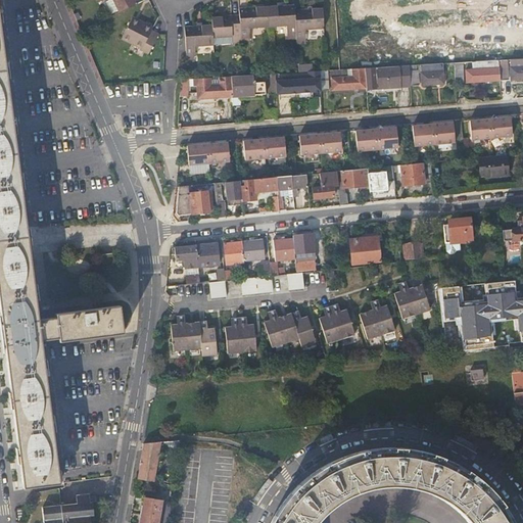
[(103,0),(112,0),(120,12),(139,3),(137,0),(102,0),(103,0)]
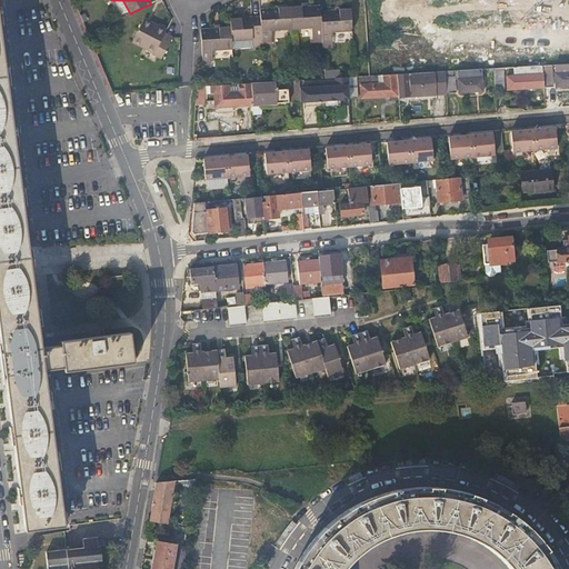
[(291,5),(292,29),(312,29),(313,39),(323,38),(322,11),(321,3),(291,5)]
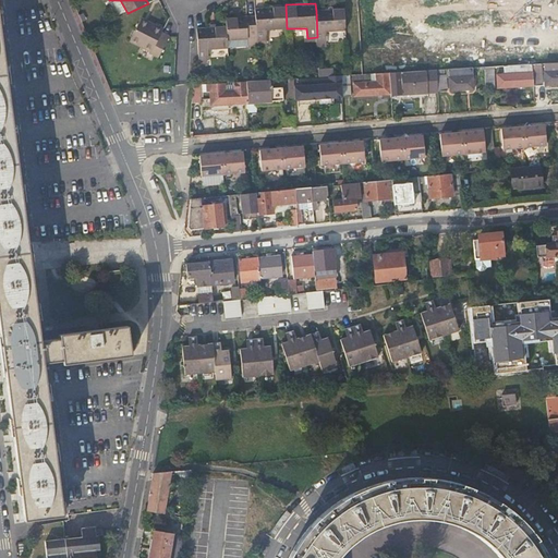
[(268,29),(287,28),(286,4),(256,7),(257,14),(258,40),(268,40),(268,29)]
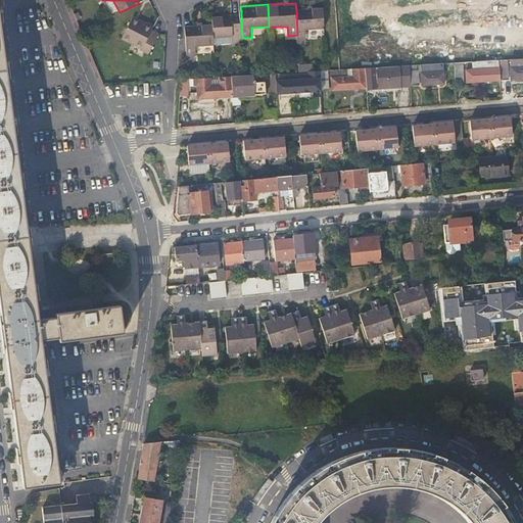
[(306,30),(325,29),(324,9),(296,10),(297,35),(297,40),(306,40),(306,30)]
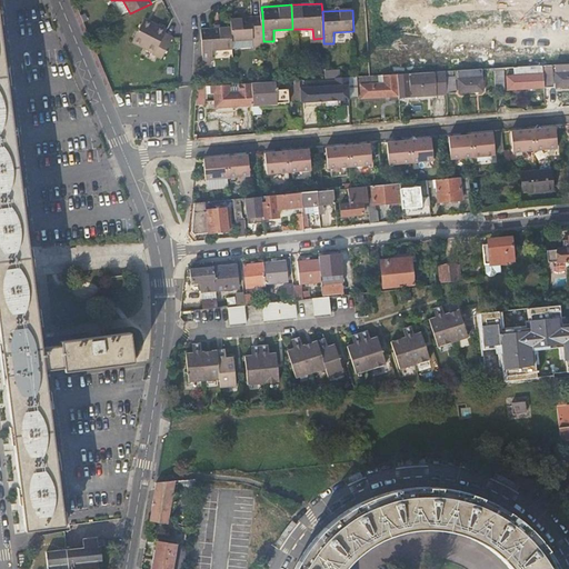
[(231,27),(232,41),(253,40),(253,47),(263,47),(263,41),(262,15),(231,17),(231,27)]
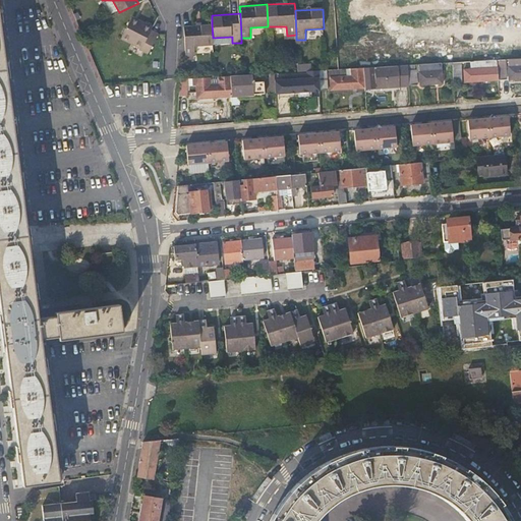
[(133,17),(123,38),(143,49),(142,50),(151,54),(161,34),(153,30),(154,29),(133,17)]
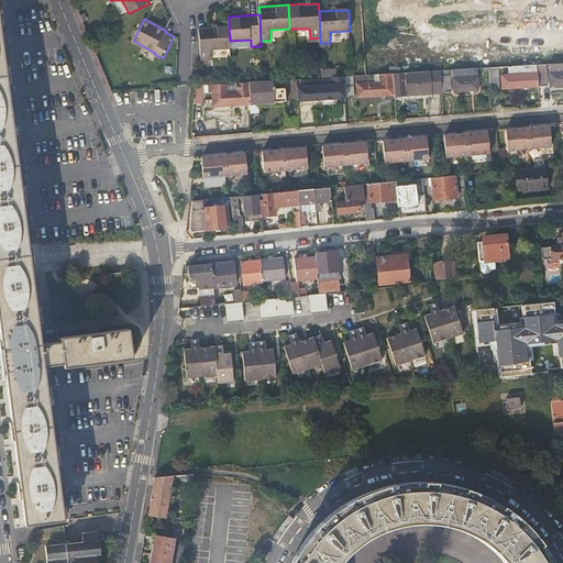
[(200,61),(210,61),(210,50),(231,48),(230,41),(229,26),(199,28),(200,61)]
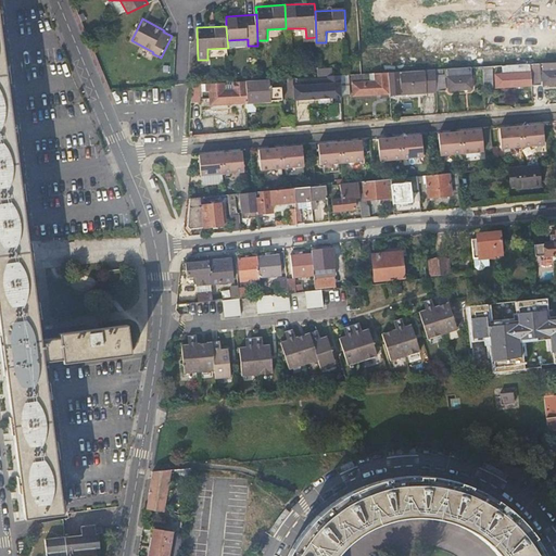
[(40,339),(0,29),(0,330),(23,506),(24,517),(63,513),(45,364),(129,354),(126,325),(86,329),(86,325),(45,329),(46,338),(40,339)]
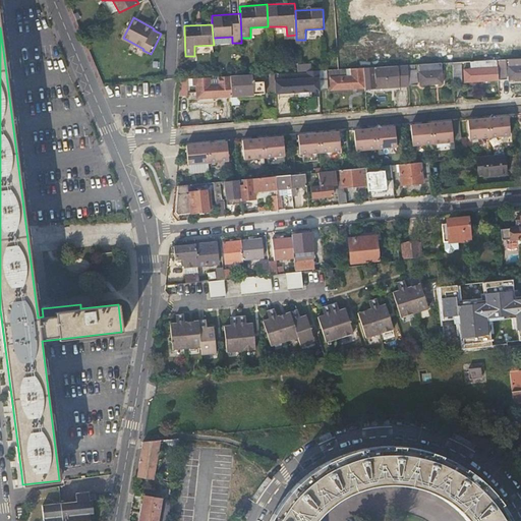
[(520,77),(520,57),(510,58),(511,78),(520,77)]
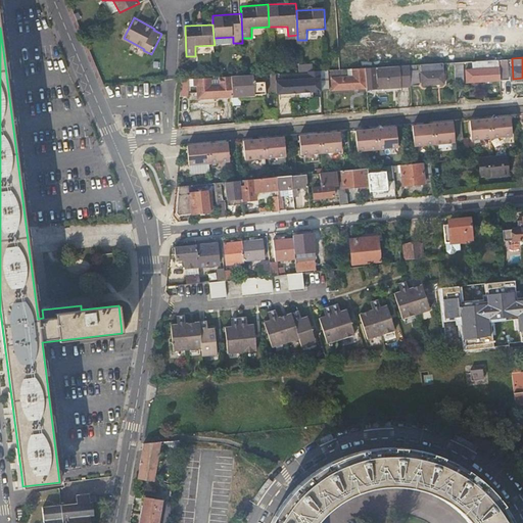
[(467,82),(501,80),(498,59),(475,60),(475,69),(467,69),(467,82)]
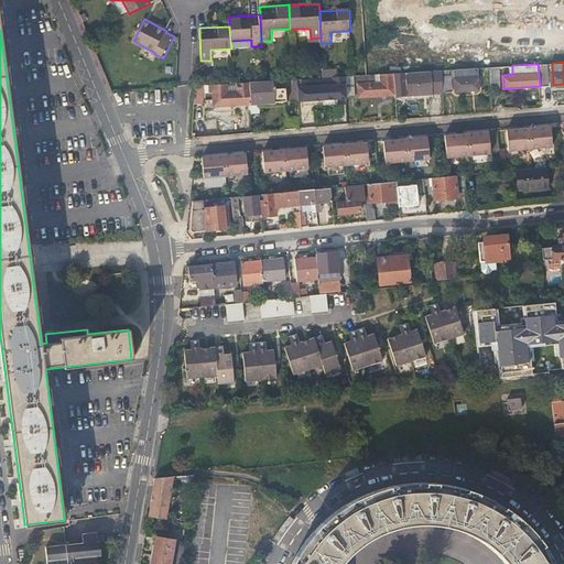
[(538,64),(540,86),(549,85),(548,64),(538,64)]
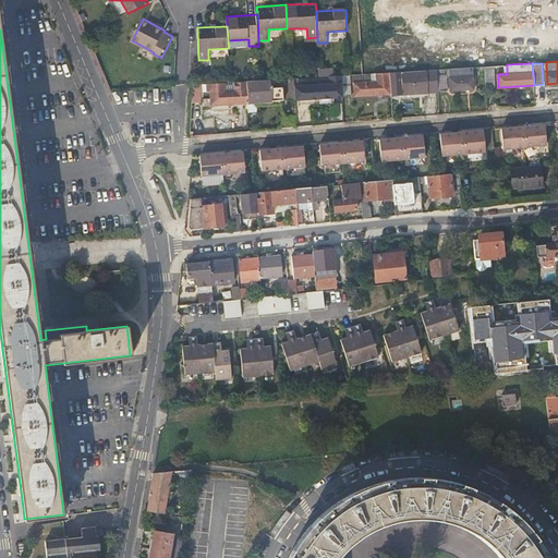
[(485,70),(486,87),(495,86),(494,65),(485,67),(485,70)]
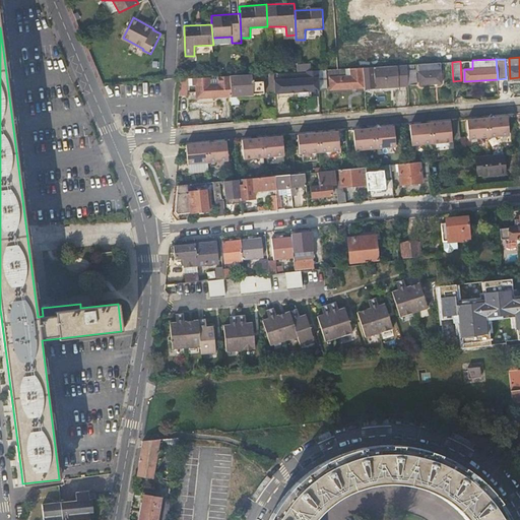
[(441,62),(418,64),(420,83),(442,82),(441,62)]
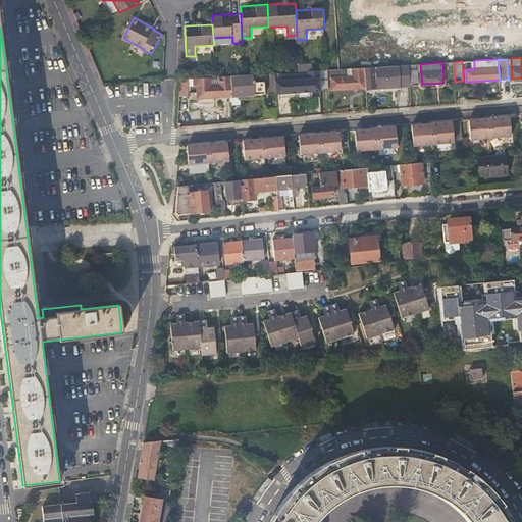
[(365,67),(366,88),(410,85),(410,64),(366,67),(365,67)]
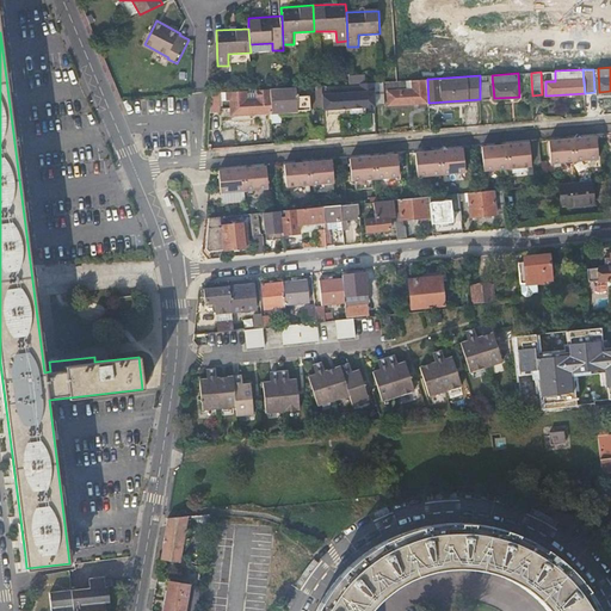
[(480,75),(480,99),(491,98),(489,81),(487,81),(486,75),(480,75)]
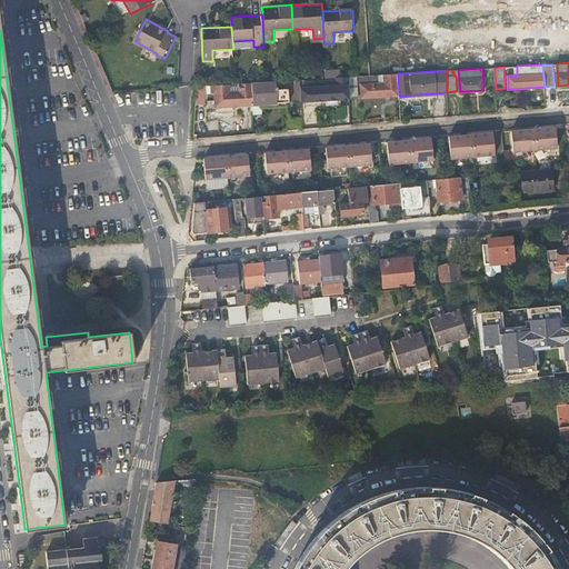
[(361,76),(361,85),(386,82),(386,73),(379,75),(361,76)]
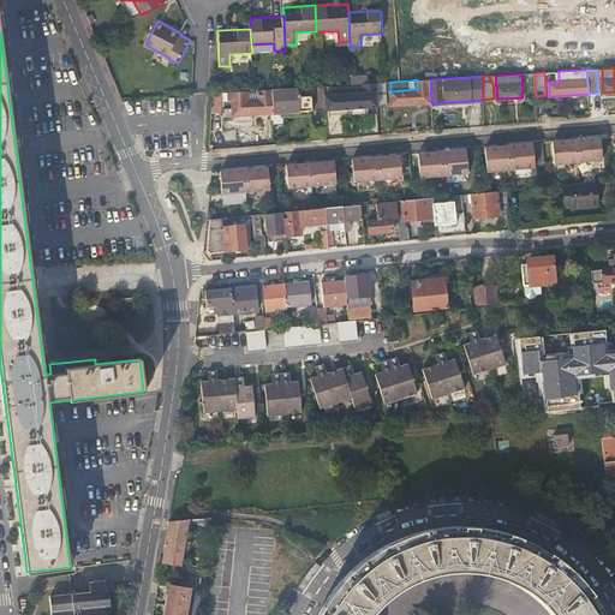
[(392,105),(431,103),(430,79),(417,79),(417,89),(390,91),(392,105)]
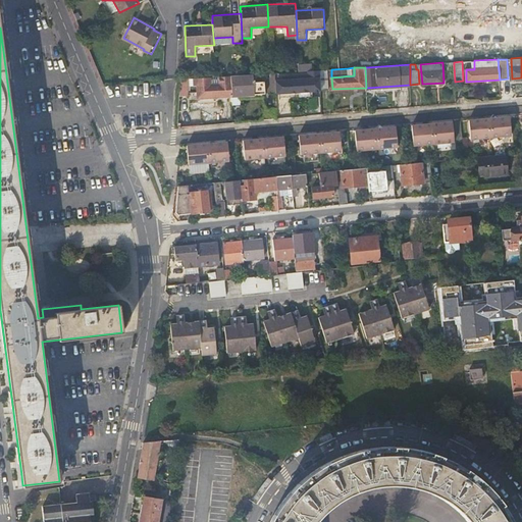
[(275,81),(276,92),(286,91),(286,92),(301,91),(313,90),(321,90),(319,69),(308,70),(308,74),(300,74),(301,76),(283,77),(283,81),(275,81)]
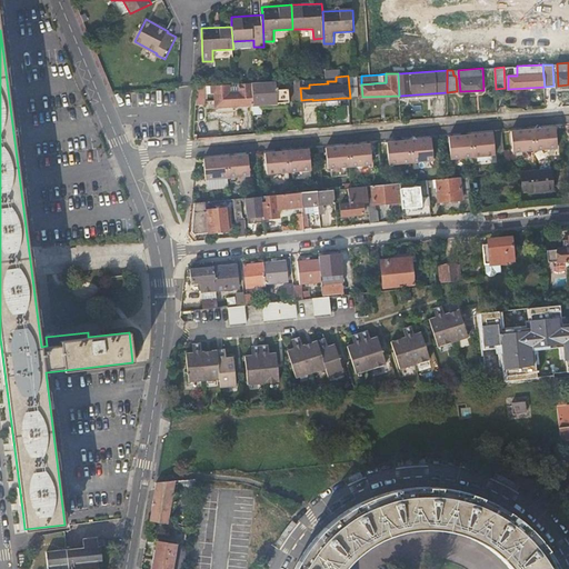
[(348,76),(350,98),(358,97),(357,76),(348,76)]
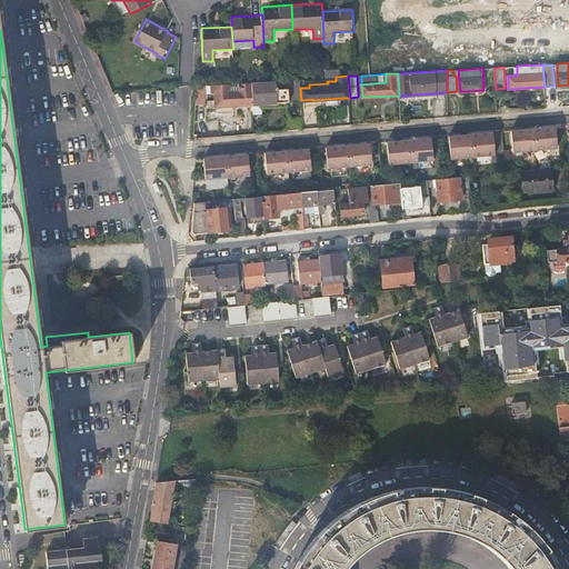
[(293,101),(301,100),(300,88),(300,79),(296,79),(296,82),(291,83),(293,101)]
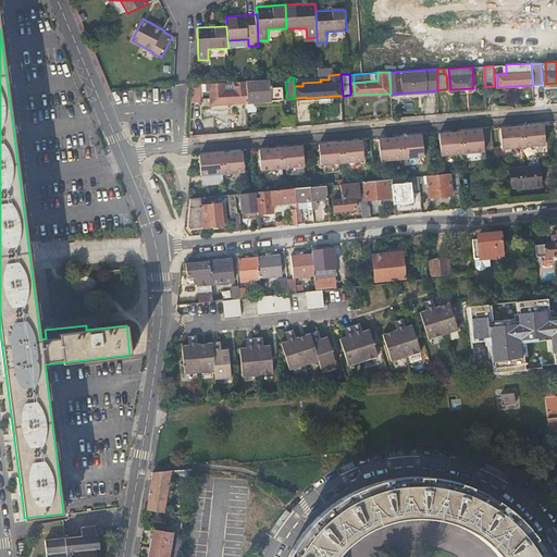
[(246,81),(248,101),(283,99),(282,86),(270,87),(270,78),(246,81)]
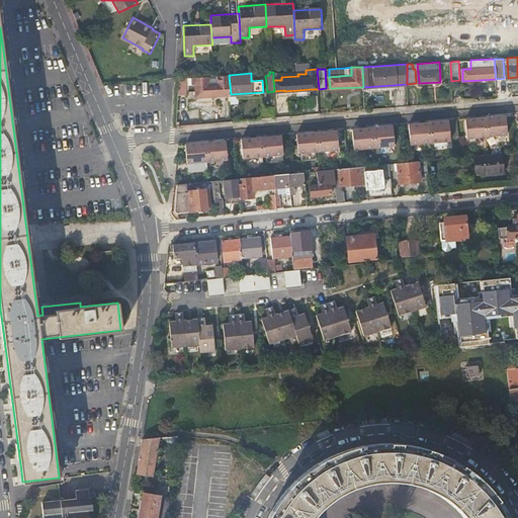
[(196,97),(231,94),(229,75),(195,77),(196,97)]
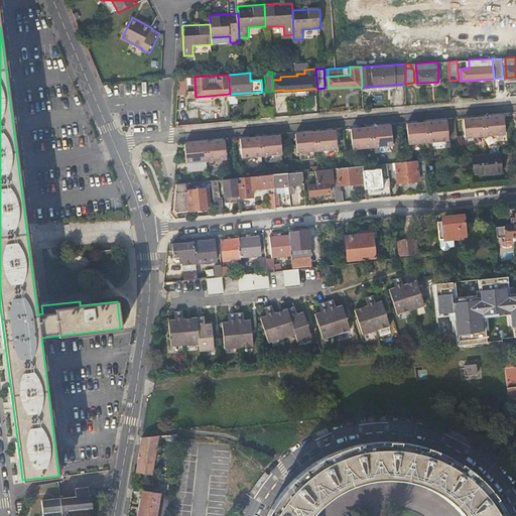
[(178,78),(176,97),(190,96),(189,77),(178,78)]
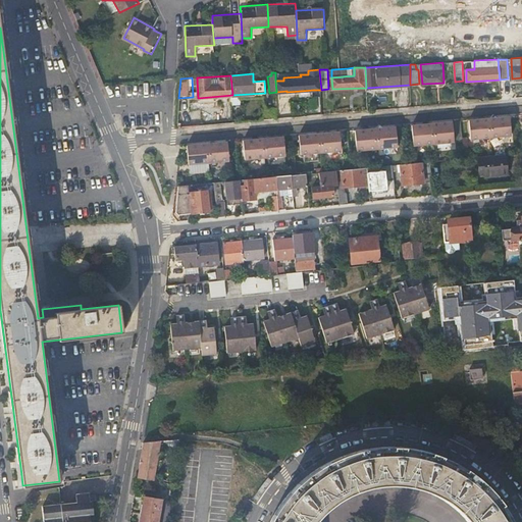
[(510,116),(489,118),(490,138),(511,136),(510,116)]
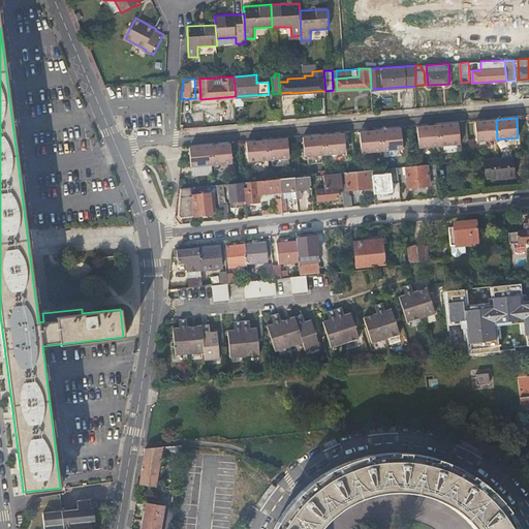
[(496,120),(475,122),(476,141),(497,139),(496,120)]
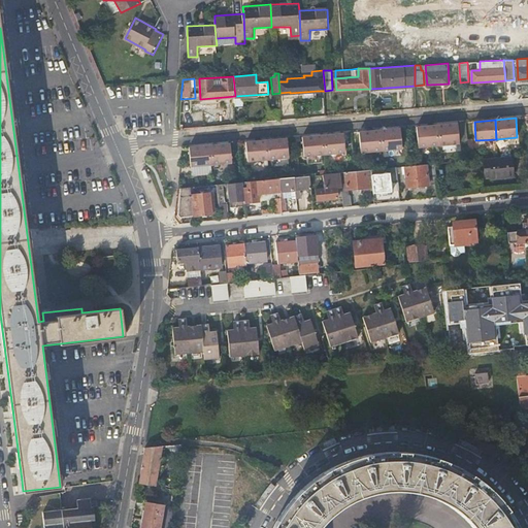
[(459,143),(457,123),(437,125),(438,145),(459,143)]
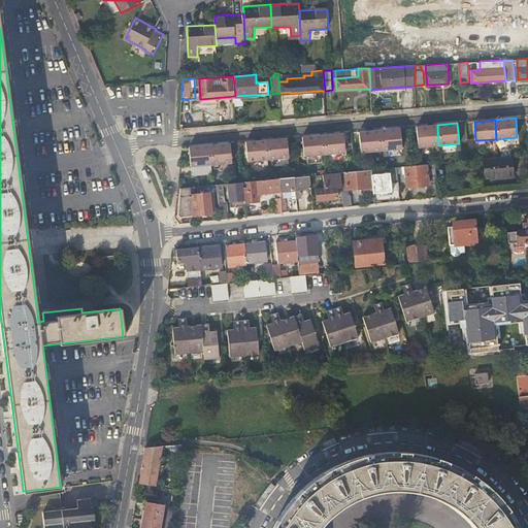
[(438,145),(437,125),(417,126),(418,146),(438,145)]
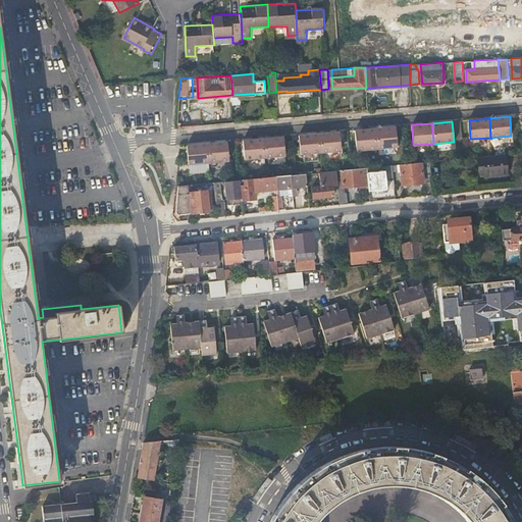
[(396,126),(375,127),(377,148),(398,147),(396,126)]
